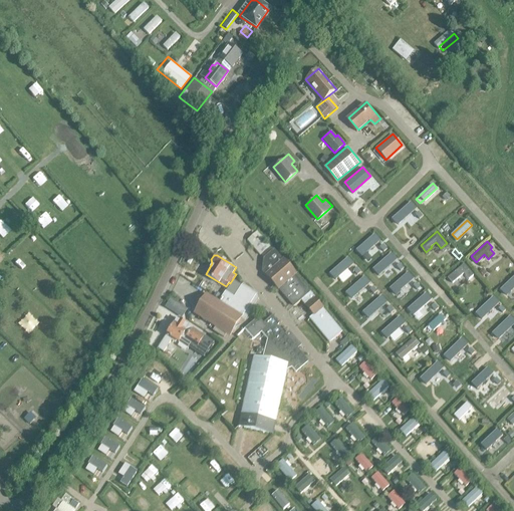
[(464,262),(448,276),(452,281),(464,271),(469,277),(473,273),(464,262)]
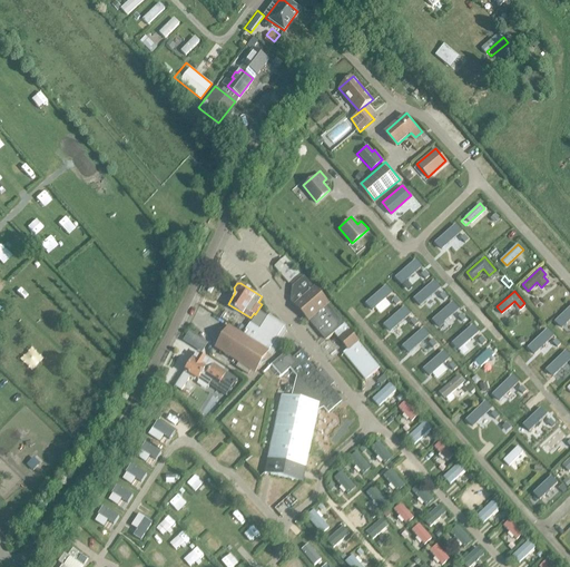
[(375,362),(324,305),(310,319),(325,336),(331,332),(349,352),(337,363),(354,382),(375,362)]
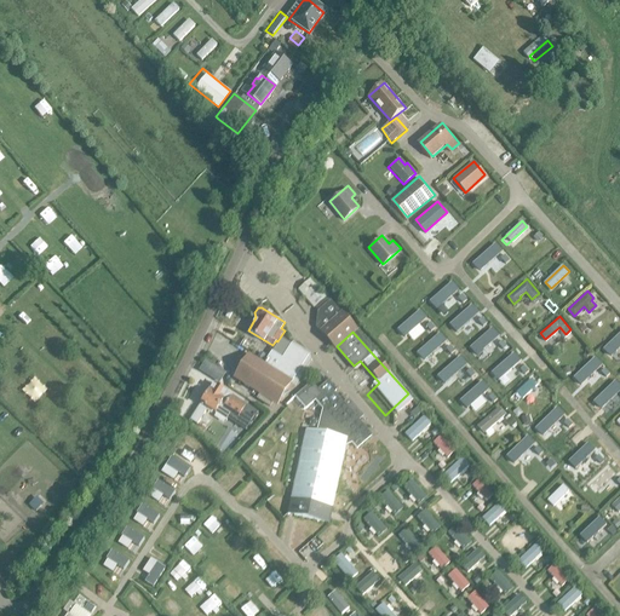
[(274,349),(282,355),(290,344),(280,338),(274,349)]
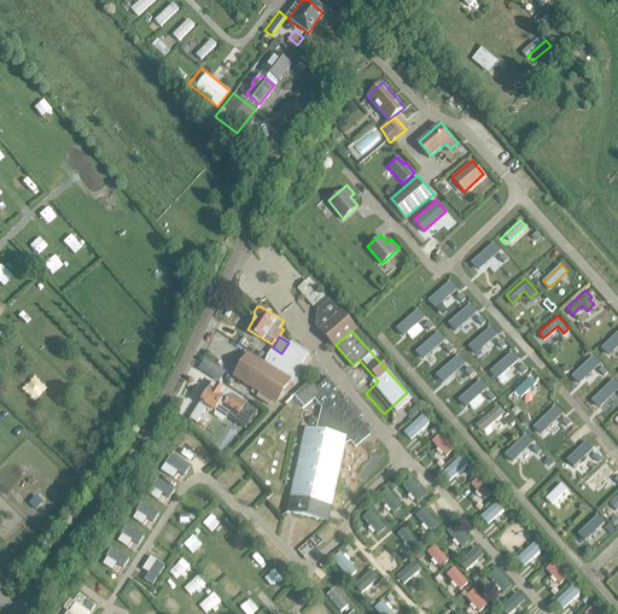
[(272,398),(277,401),(307,354),(290,343),(281,355),(272,349),(262,363),(248,354),(235,374),(260,390),(257,396),(269,403),(272,398)]
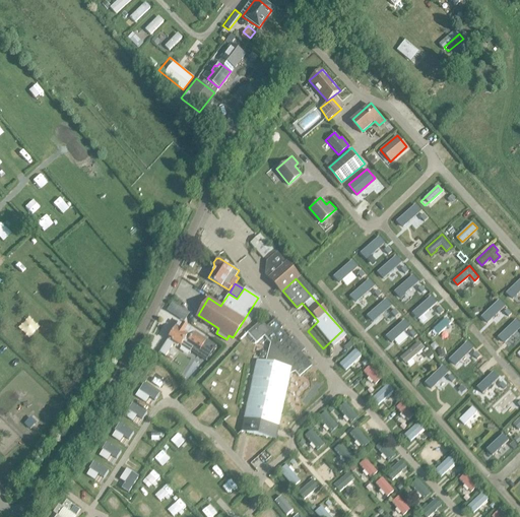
[(444,316),(432,328),(436,332),(439,329),(441,331),(444,328),(442,326),(448,320),(444,316)]
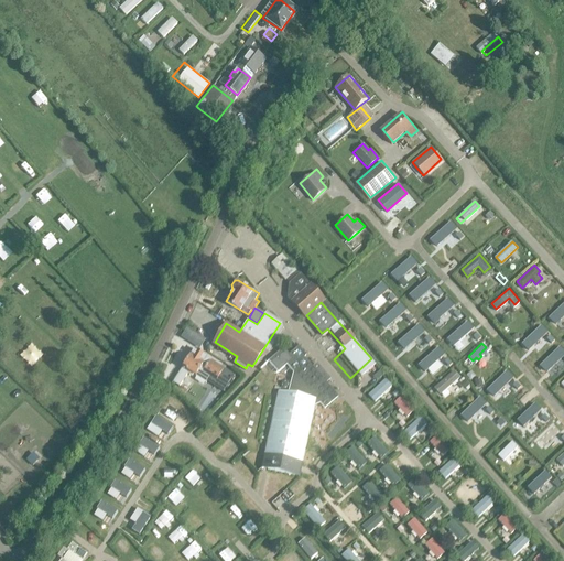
[(338,395),(325,380),(329,377),(324,370),(321,375),(303,355),(305,353),(299,345),(290,353),(284,346),(283,346),(269,359),(278,369),(288,360),(292,366),(326,405),(338,395)]
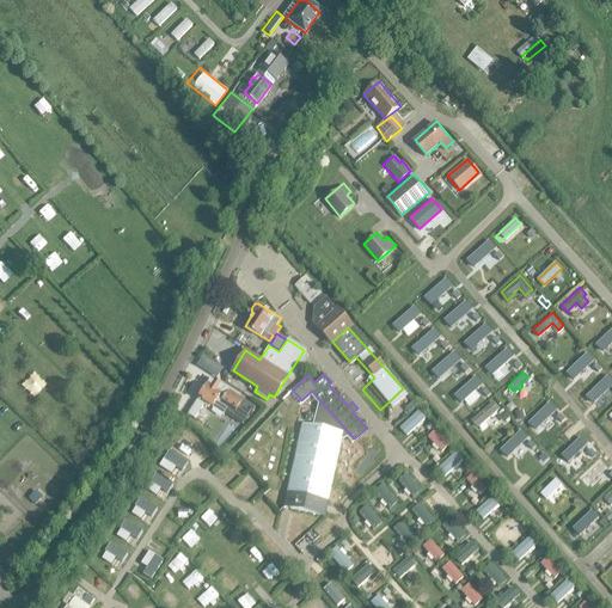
[(234,412),(243,398),(228,388),(228,390),(224,386),(225,386),(212,378),(208,385),(207,384),(199,397),(213,406),(213,405),(224,412),(227,407),(234,412)]
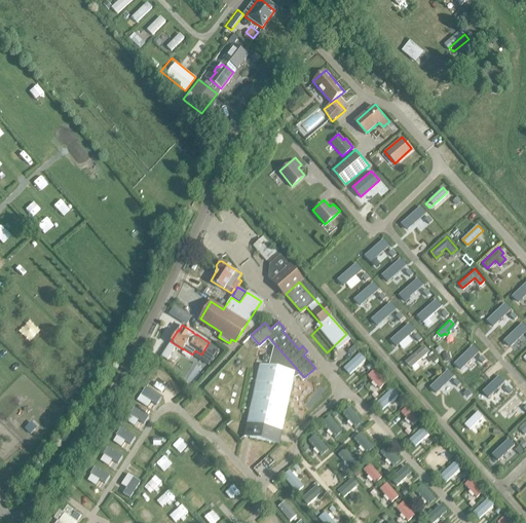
[(423,344),(405,360),(411,366),(422,357),(423,358),(427,355),(426,352),(428,350),(423,344)]
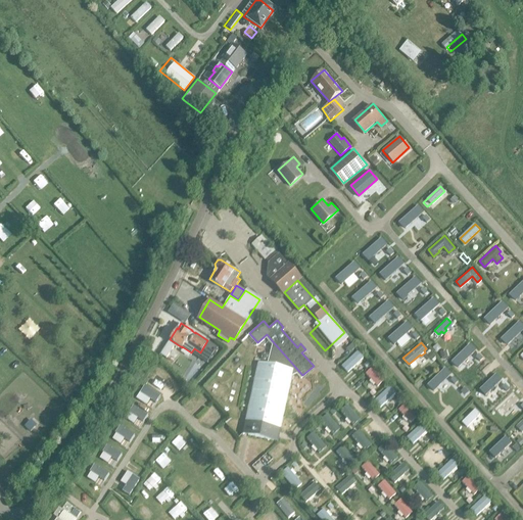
[(211,350),(216,353),(221,347),(218,344),(211,350)]
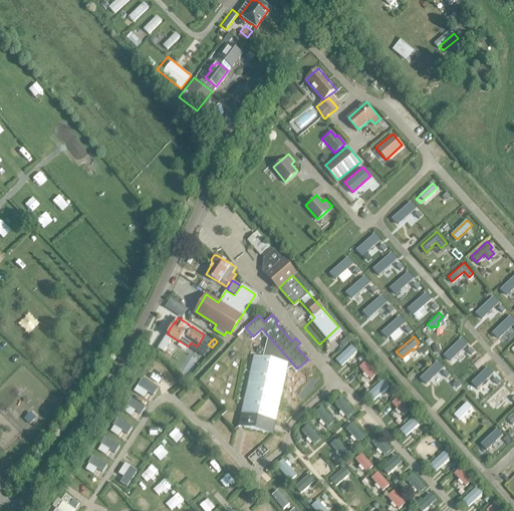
[(429,348),(424,343),(422,342),(419,344),(421,346),(419,348),(423,353),(425,351),(427,353),(430,350),(428,348),(429,348)]
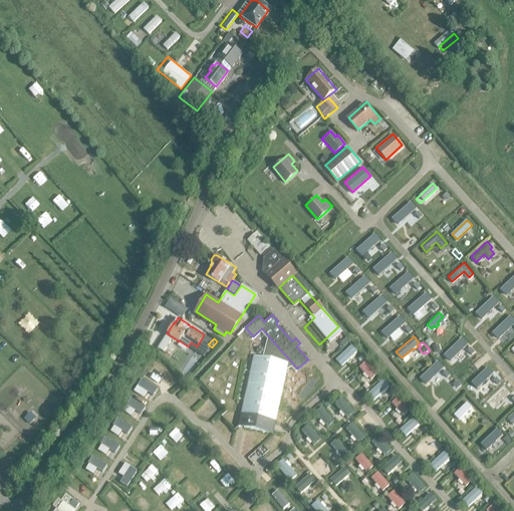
[(341,364),(357,349),(351,343),(335,357),(341,364)]
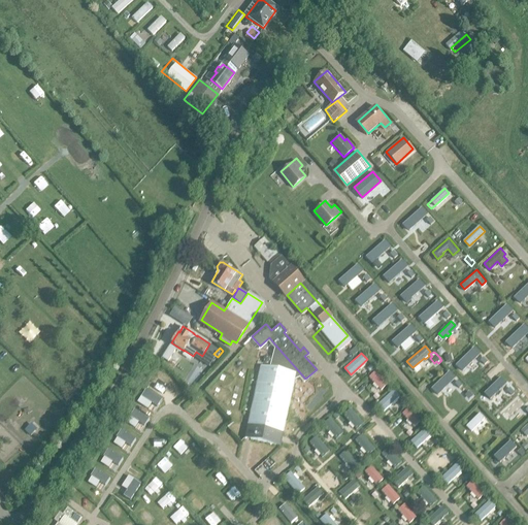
[(295,371),(261,364),(245,436),(279,444),(295,371)]
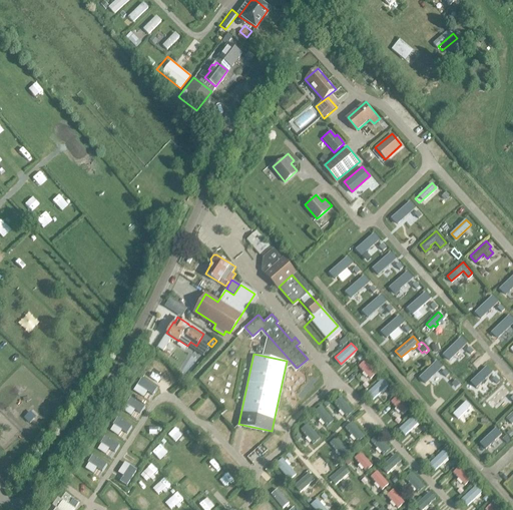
[(370,378),(377,372),(365,359),(359,365),(370,378)]
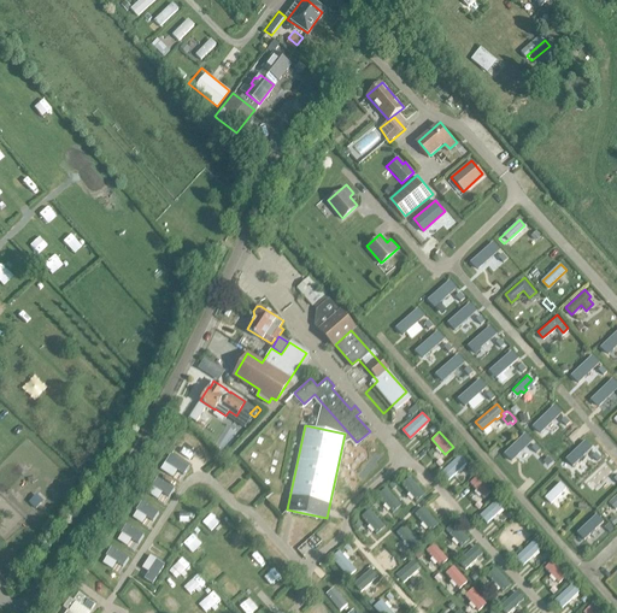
[(587,444),(575,455),(580,460),(592,449),(587,444)]
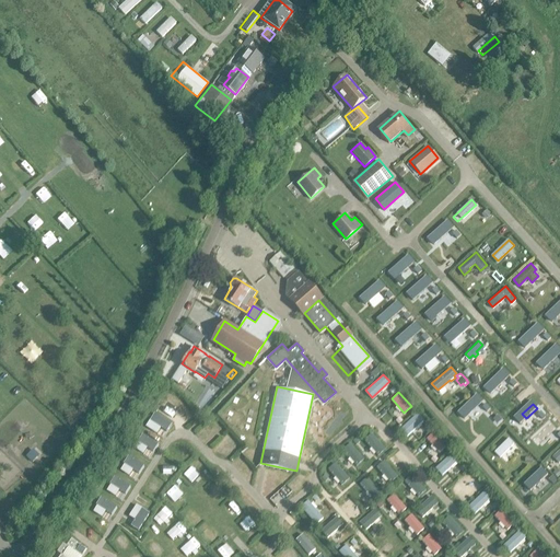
[(407,434),(424,419),(418,412),(400,428),(407,434)]
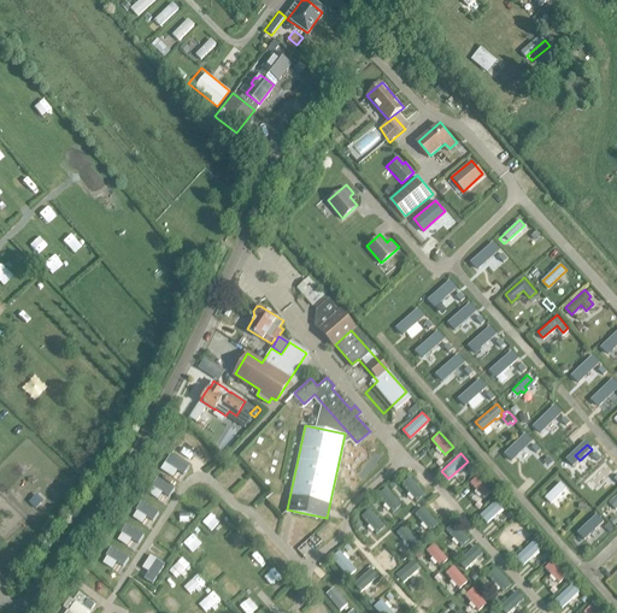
[(605,461),(587,478),(593,484),(611,467),(605,461)]
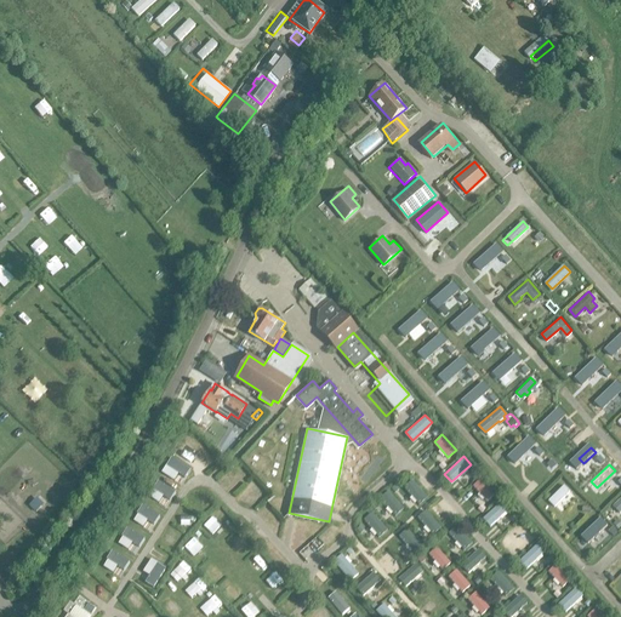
[(488,500),(495,492),(482,476),(473,484),(488,500)]
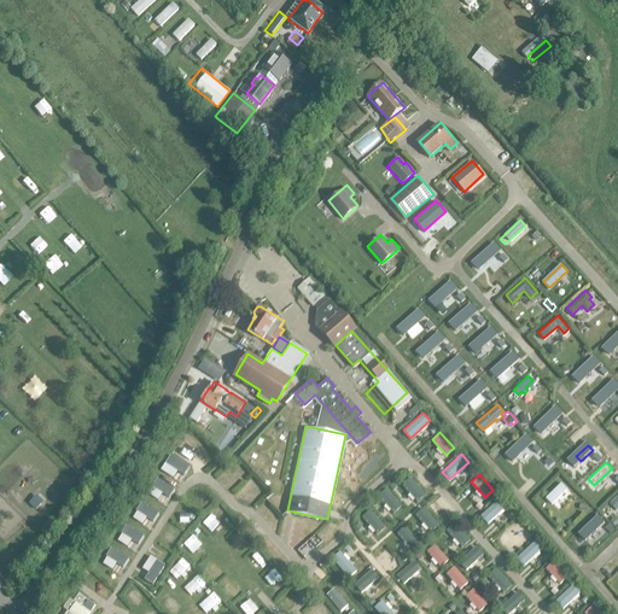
[(402,483),(418,501),(426,493),(410,475),(402,483)]
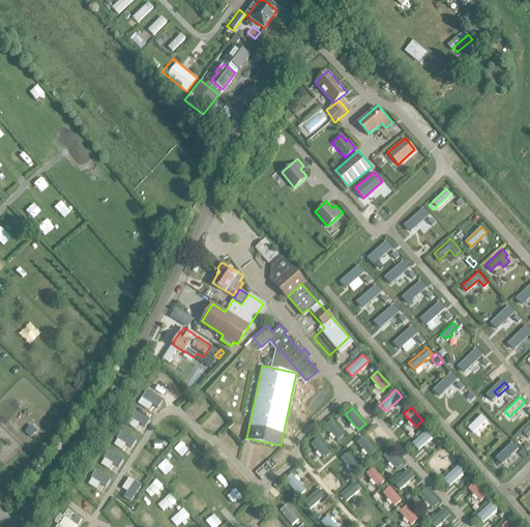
[(481,413),(468,426),(473,431),(487,417),(481,413)]
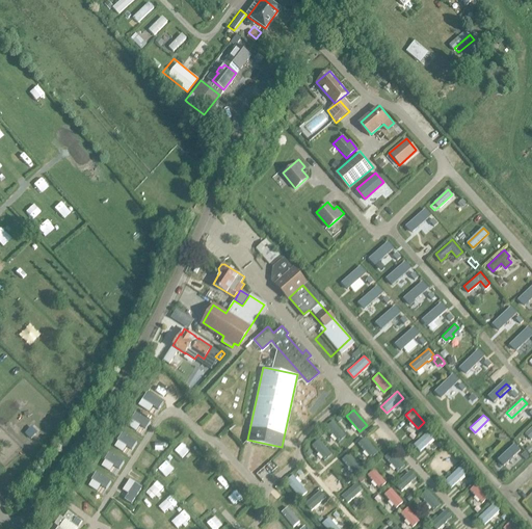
[(325,425),(339,441),(346,434),(333,420),(325,425)]
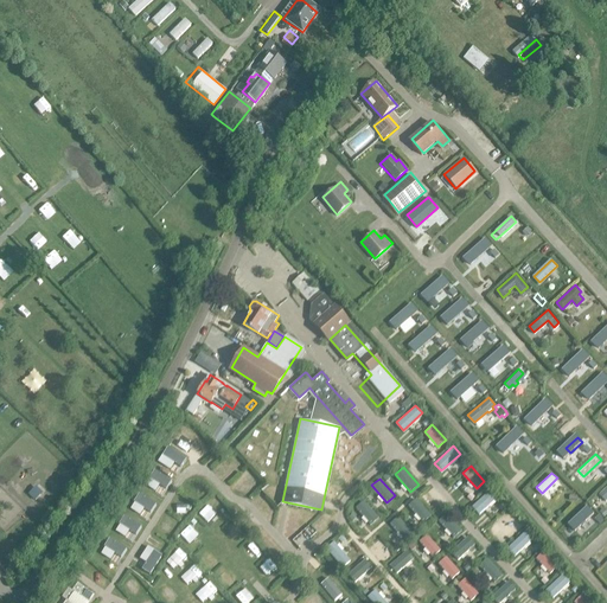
[(139,495),(145,502),(153,501),(157,493),(151,486),(141,487),(139,495)]
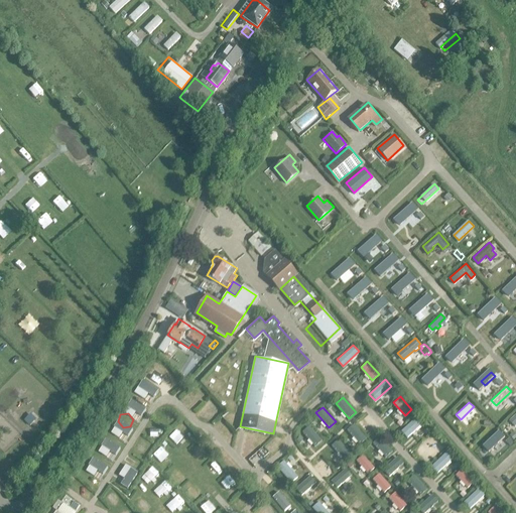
[(407,436),(423,421),(417,415),(401,429),(407,436)]
